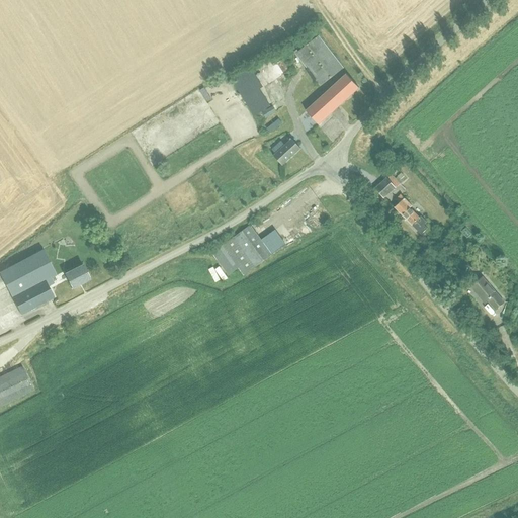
[(320,86),(342,69),(318,37),(295,55),(320,86)]
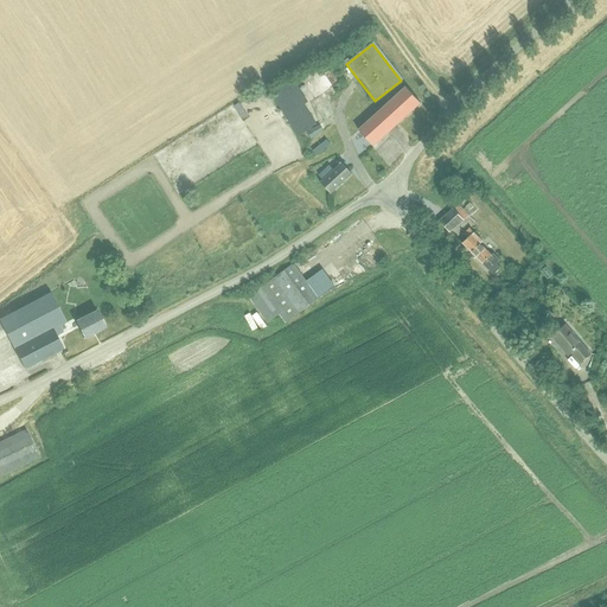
[(321,93),(318,82),(321,81),(319,71),(310,75),(310,72),(296,77),(305,98),(321,93)]
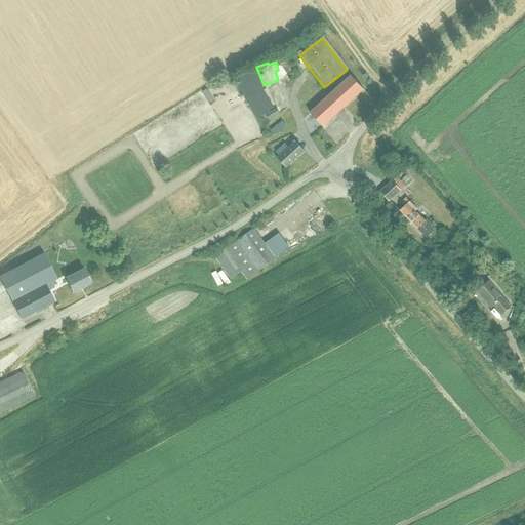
[(261,90),(265,89),(252,70),(233,82),(256,118),(273,108),(261,90)]
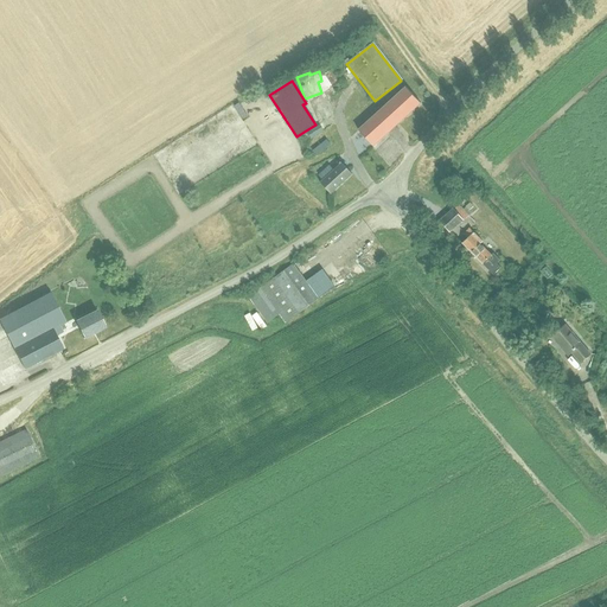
[(406,87),(359,131),(374,146),(421,103),(406,87)]
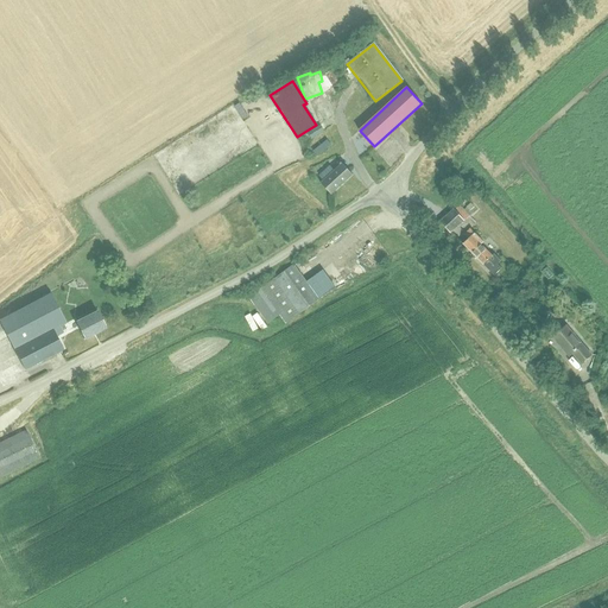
[(310,139),(322,132),(318,126),(306,133),(310,139)]
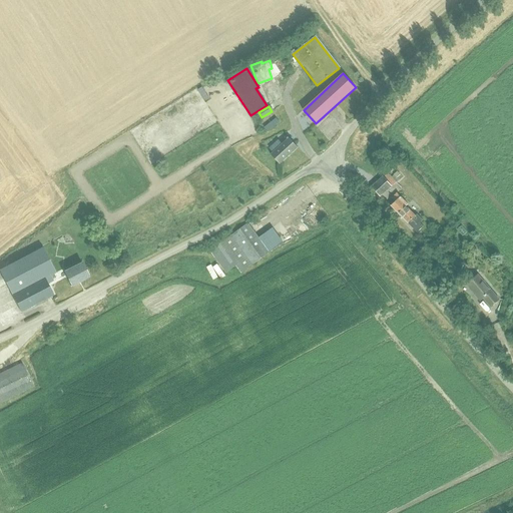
[(267,132),(278,122),(275,119),(264,128),(267,132)]
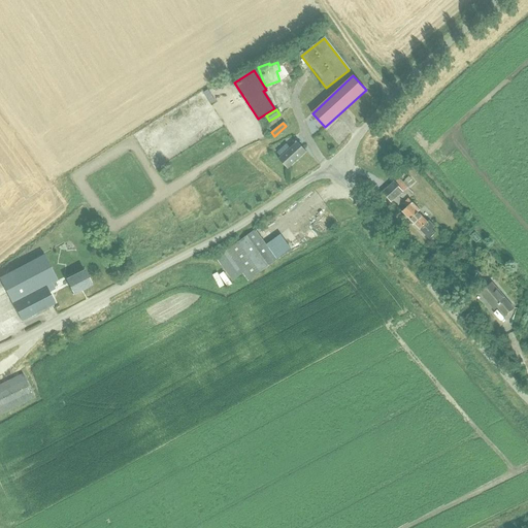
[(288,143),(277,153),(282,157),(278,159),(288,168),(306,152),(297,140),(296,142),(297,143),(292,149),(288,143)]
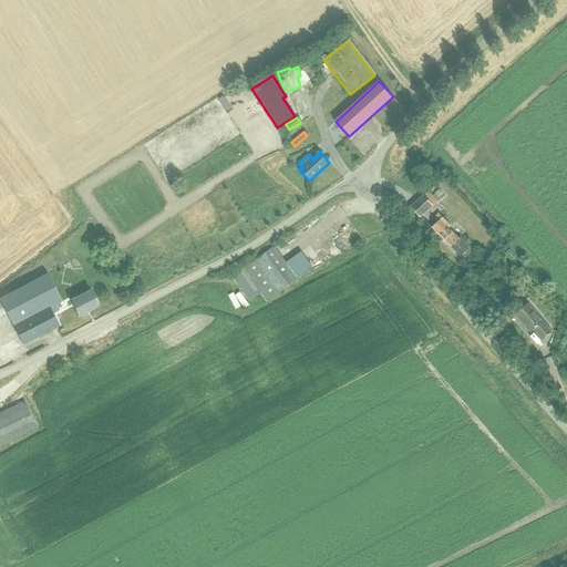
[(420,219),(439,204),(429,192),(411,207),(420,219)]
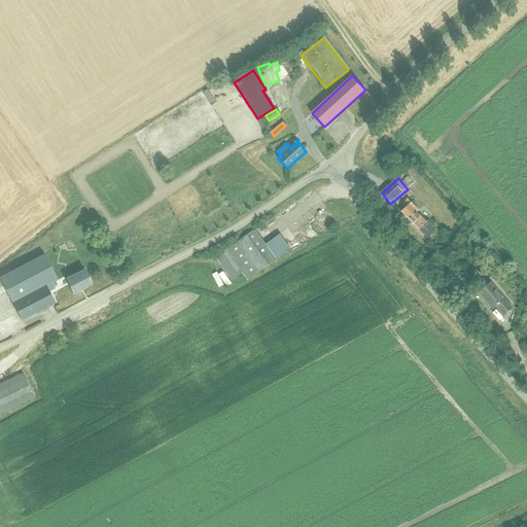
[(408,200),(402,205),(406,208),(401,213),(429,240),(434,235),(430,231),(433,229),(427,221),(425,223),(417,214),(419,212),(408,200)]
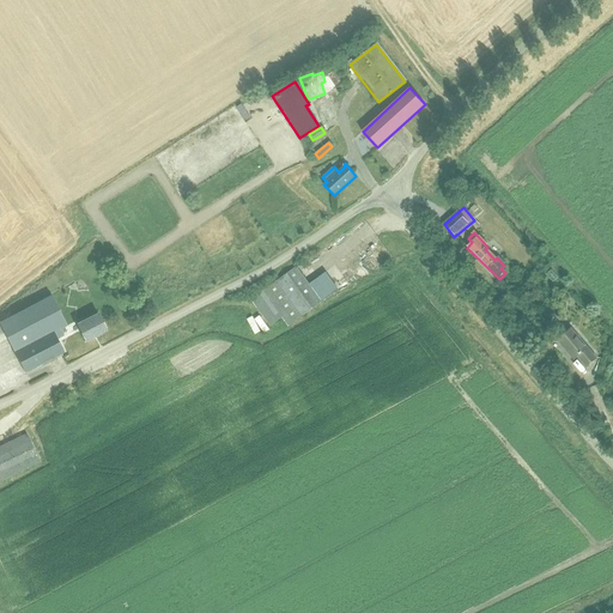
[(263,293),(252,302),(271,328),(283,320),(286,325),(289,328),(317,307),(322,304),(296,269),(263,293)]
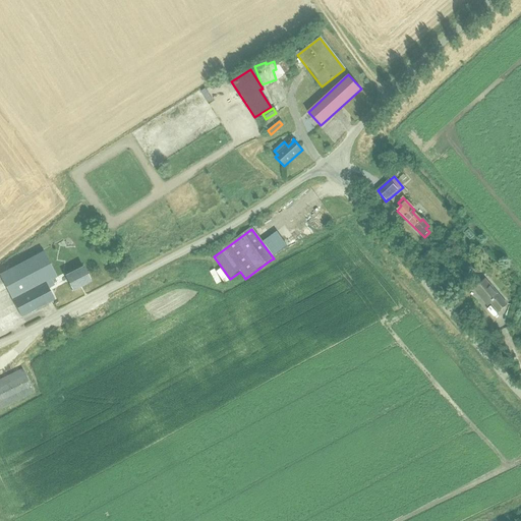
[(469,229),(464,232),(470,240),(474,236),(469,229)]
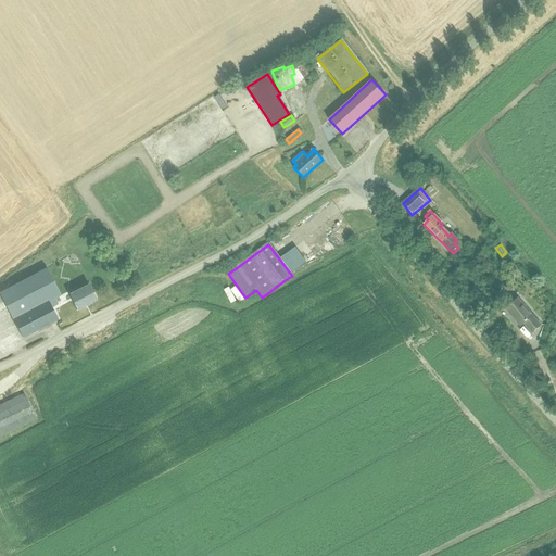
[(291,269),(300,264),(292,252),(283,257),(291,269)]
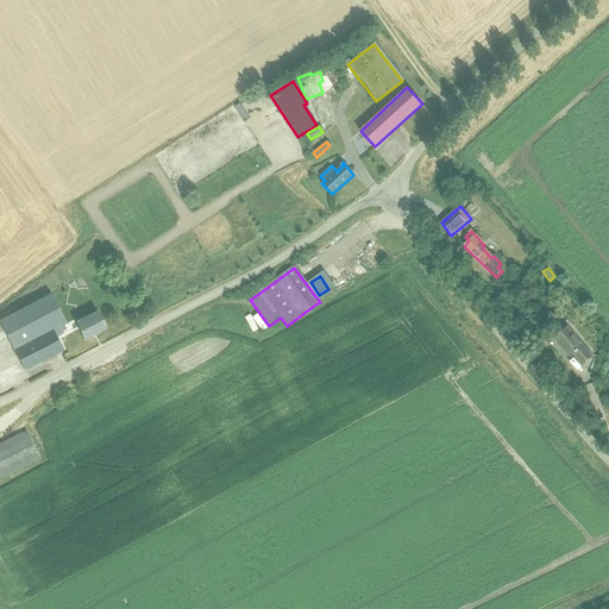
[(63,334),(60,327),(64,325),(50,296),(0,320),(0,321),(24,371),(62,352),(56,338),(63,334)]
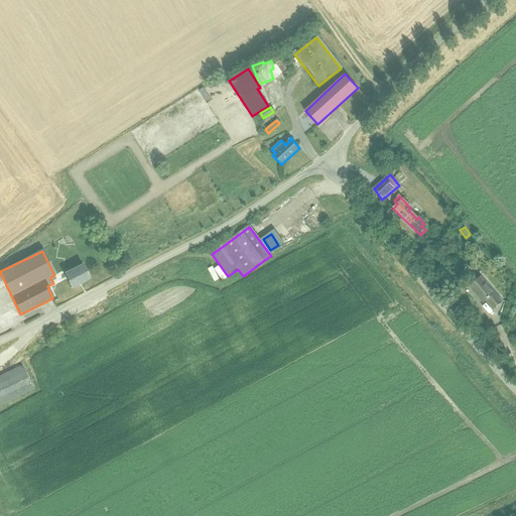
[(71,287),(88,278),(82,266),(65,274),(71,287)]
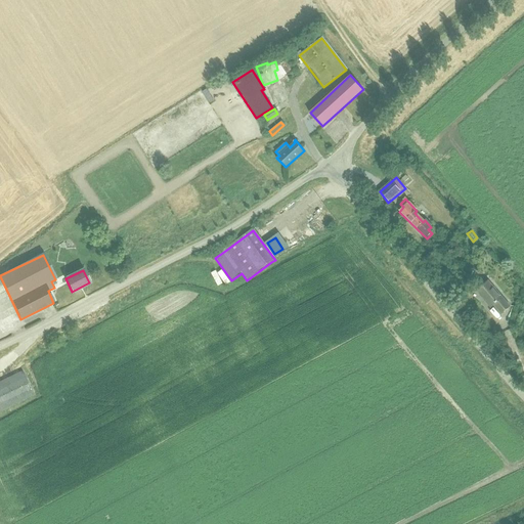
[(510,307),(488,281),(476,291),(490,308),(493,305),(500,314),(510,307)]
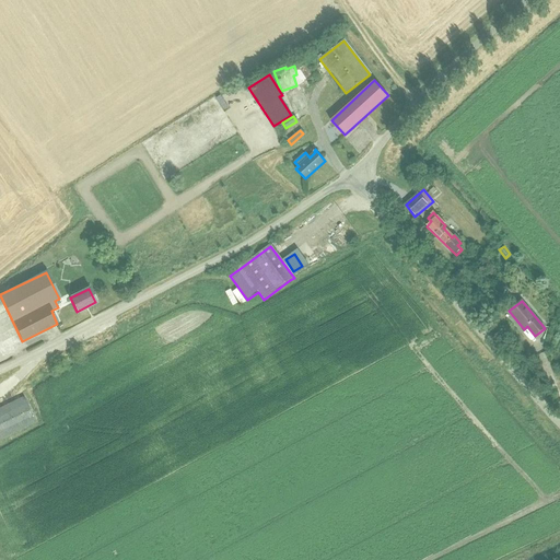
[(0,438),(35,422),(24,398),(0,408),(0,438)]
